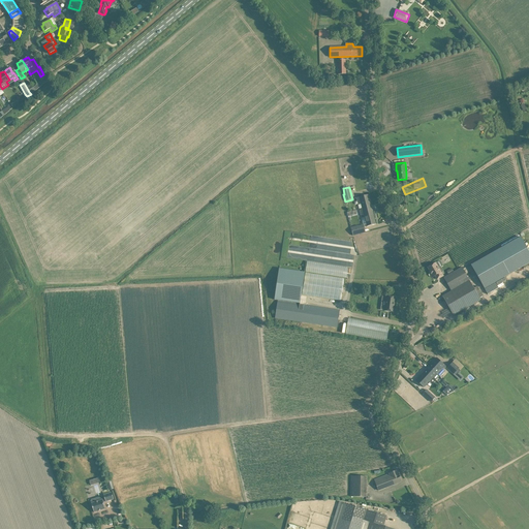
[(369,194),(356,197),(360,209),(371,206),(369,194)]
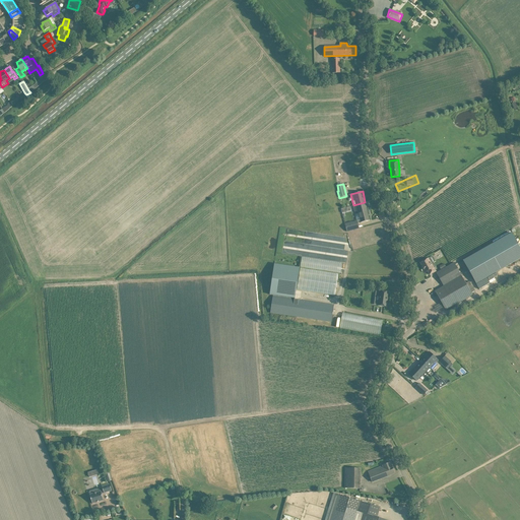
[(365,202),(353,205),(355,214),(359,214),(361,222),(365,221),(370,220),(365,202)]
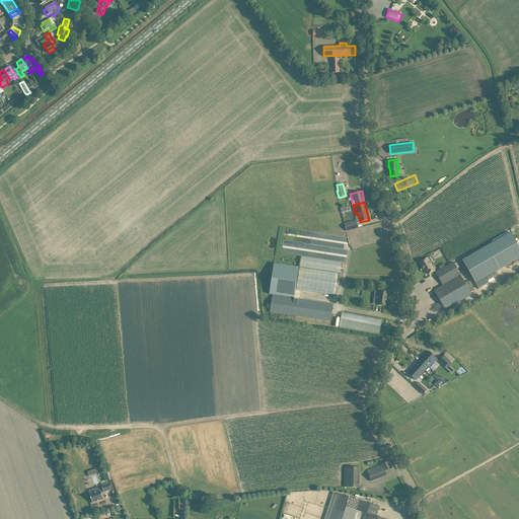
[(348,221),(348,223),(345,224),(346,231),(358,228),(357,221),(352,222),(351,220),(348,221)]
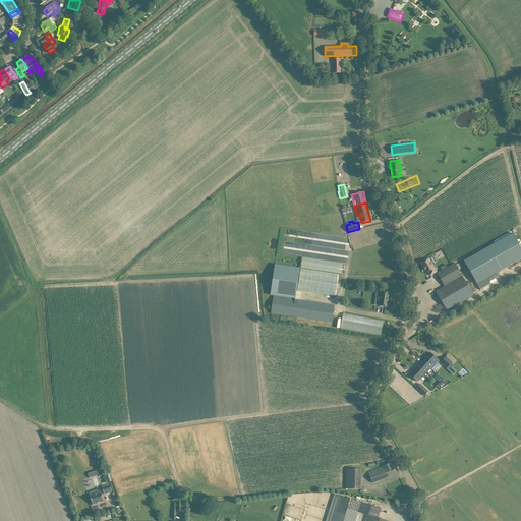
[(520,247),(513,233),(464,261),(477,284),(487,278),(520,258),(520,247)]
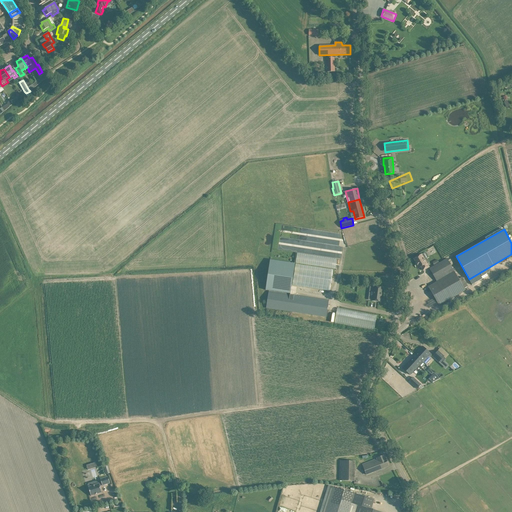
[(418,256),(414,259),(416,262),(415,263),(416,265),(418,268),(421,267),(423,270),(427,268),(429,267),(427,264),(425,260),(427,258),(429,257),(426,252),(422,254),(418,256)]
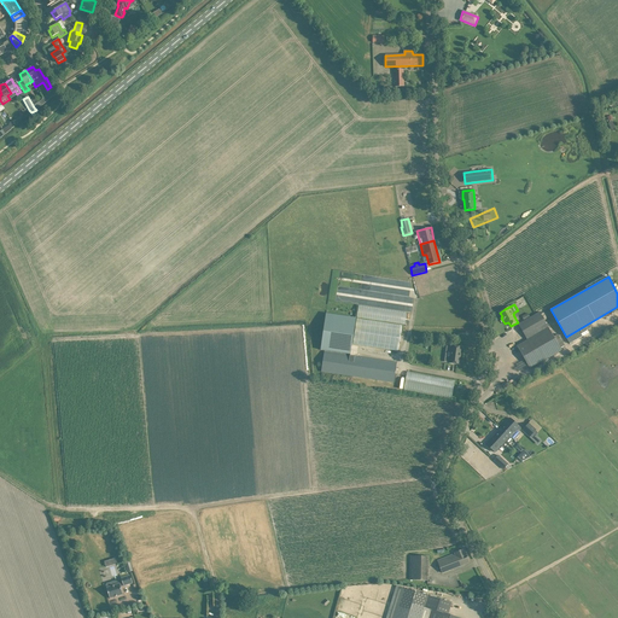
[(561,350),(548,327),(549,326),(548,324),(547,325),(544,321),(547,319),(543,313),(541,314),(540,312),(518,325),(528,339),(517,345),(530,368),(561,350)]
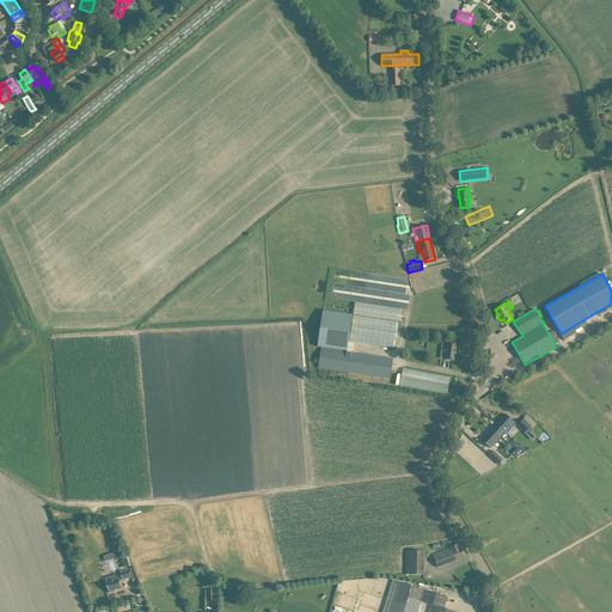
[(353,316),(323,311),(317,347),(347,352),(353,316)]
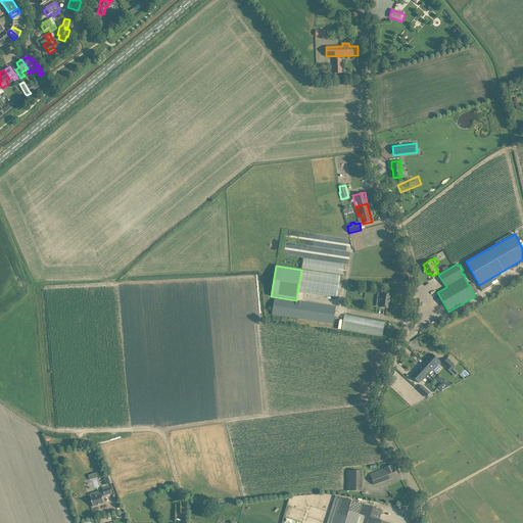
[(489,279),(479,285),(482,290),(492,284),(489,279)]
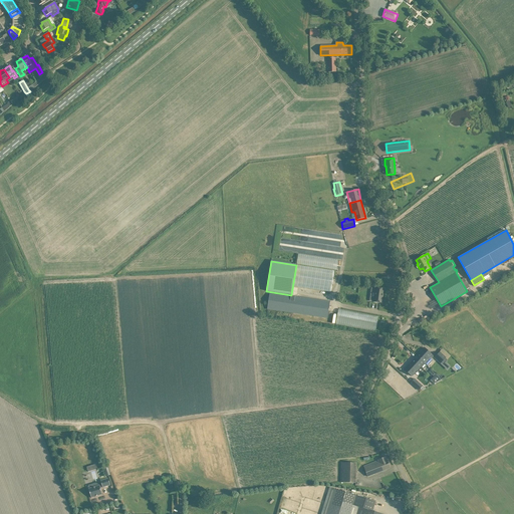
[(461,280),(466,289),(469,288),(464,278),(461,280)]
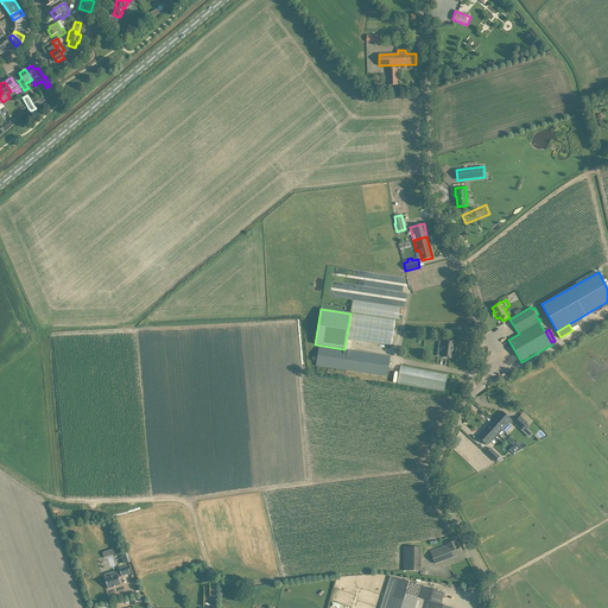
[(438,347),(437,356),(442,356),(442,358),(451,359),(453,352),(453,348),(454,348),(455,342),(444,341),(443,347),(438,347)]
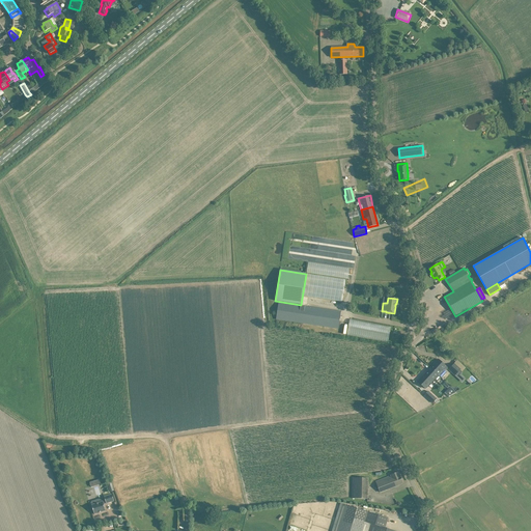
[(276,319),(333,328),(338,329),(340,311),(279,302),(276,319)]
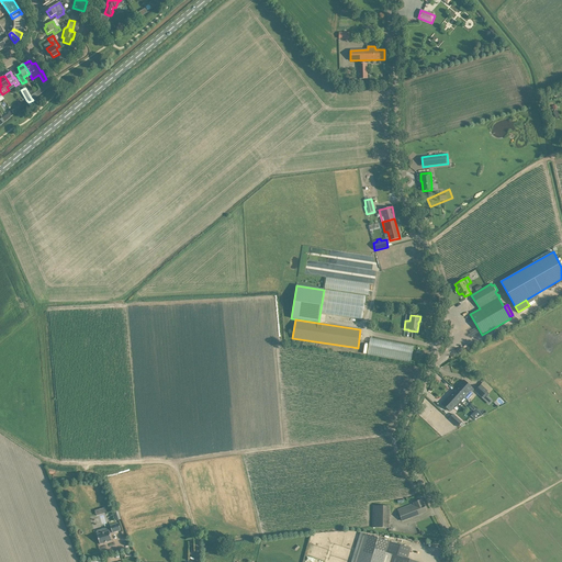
[(368,352),(368,355),(412,362),(415,345),(371,338),(370,344),(366,344),(363,351),(368,352)]
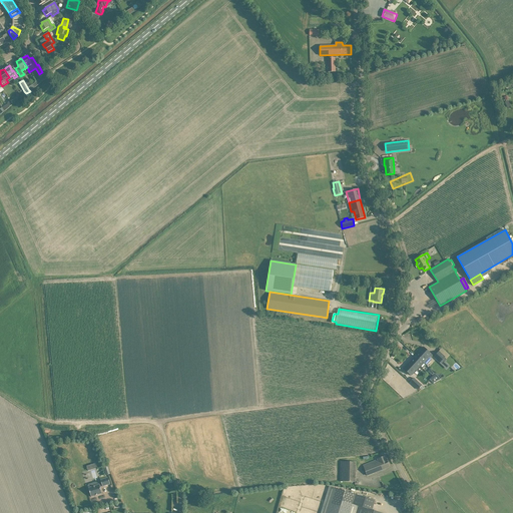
[(424,348),(416,356),(424,363),(426,365),(427,365),(432,360),(431,359),(433,356),(427,351),(424,348)]
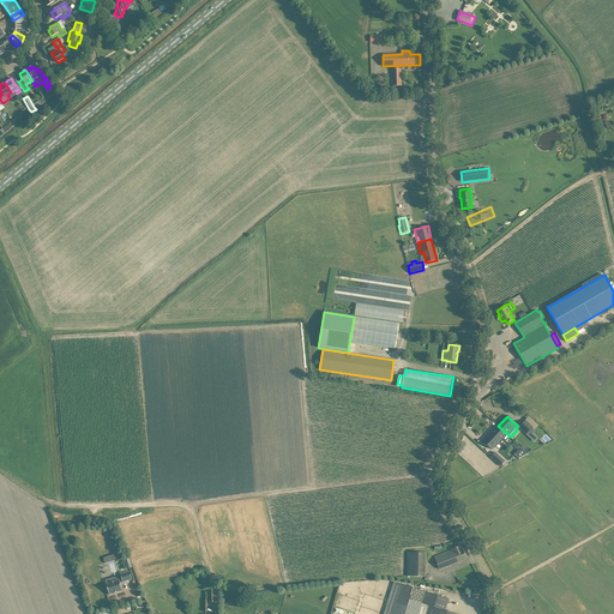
[(525,421),(519,427),(529,437),(533,433),(535,429),(533,428),(525,421)]
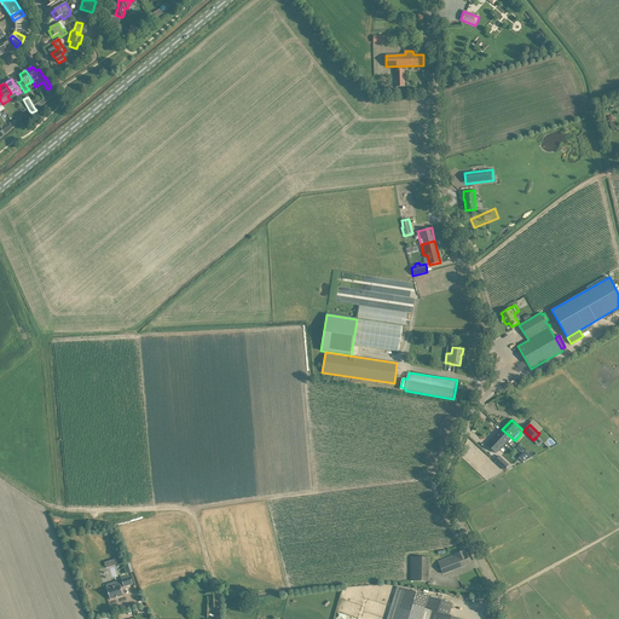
[(502,429),(487,445),(492,450),(496,452),(496,451),(497,452),(498,452),(499,451),(499,450),(498,449),(502,446),(503,446),(507,441),(509,444),(514,440),(512,438),(502,429)]
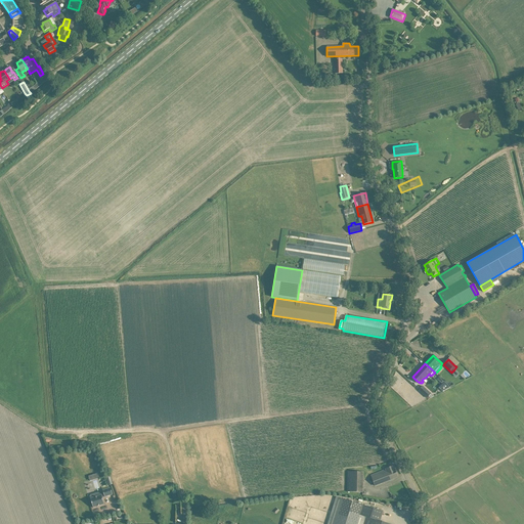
[(439,377),(437,380),(441,384),(438,387),(443,392),(450,387),(439,377)]
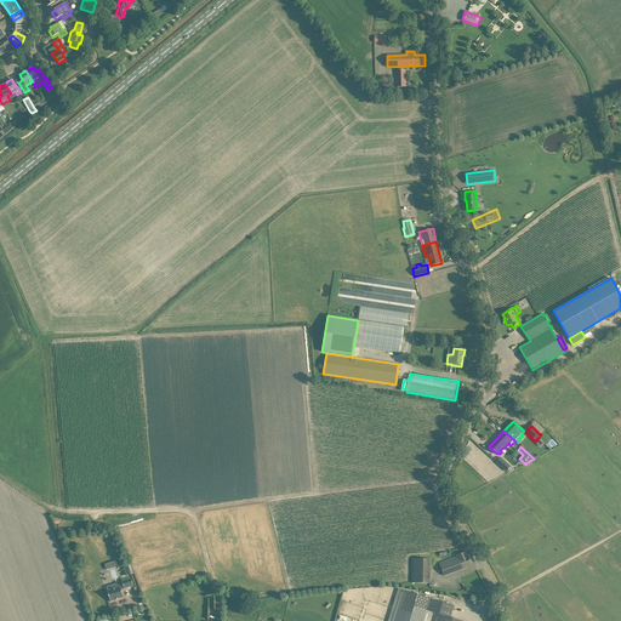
[(496,462),(506,472),(511,467),(500,457),(496,462)]
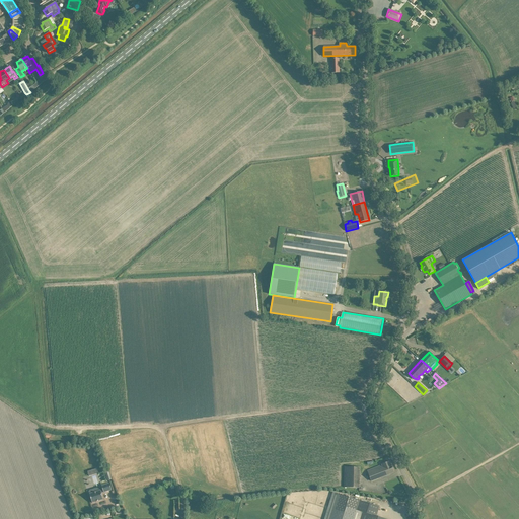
[(389,461),(384,463),(382,464),(382,465),(367,471),(371,482),(393,472),(389,461)]
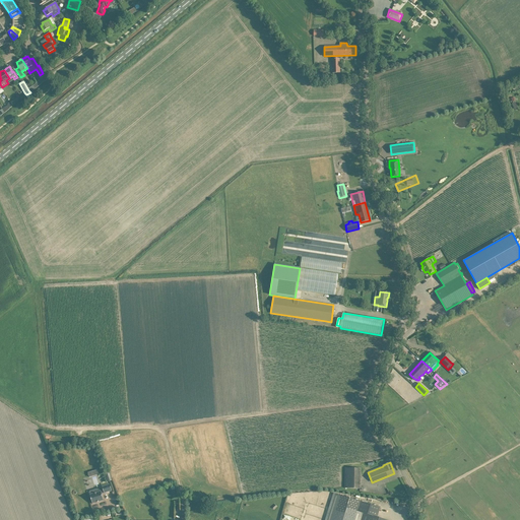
[(344,489),(360,489),(361,468),(345,468),(344,489)]
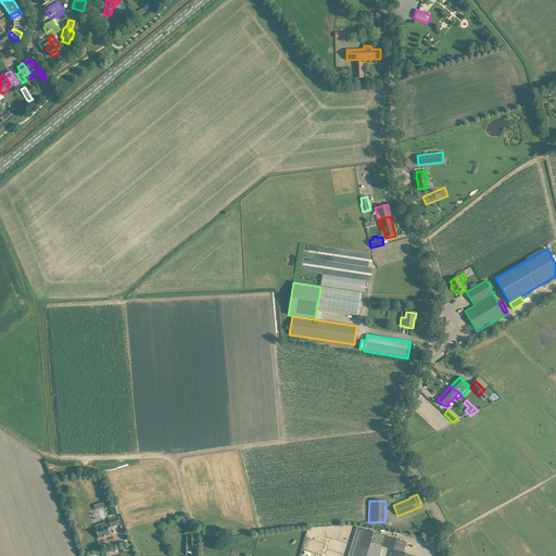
[(97,529),(96,529),(99,539),(111,534),(109,528),(111,527),(119,525),(117,517),(109,520),(111,525),(108,526),(101,527),(101,525),(99,525),(97,525),(96,527),(97,529)]
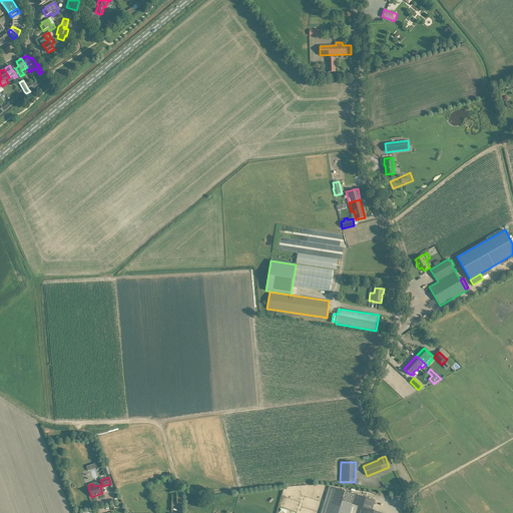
[(381,512),(372,510),(375,500),(355,494),(329,486),(320,512),(381,512)]
